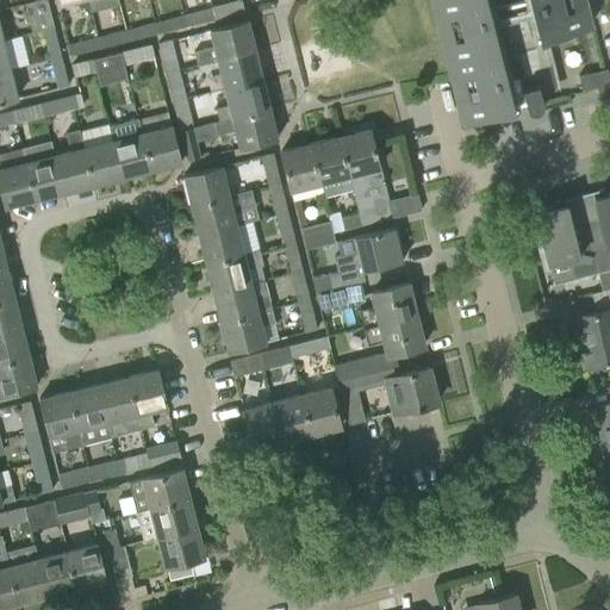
[(54,27),(47,0),(38,0),(36,1),(24,4),(31,32),(43,30),(54,27)]
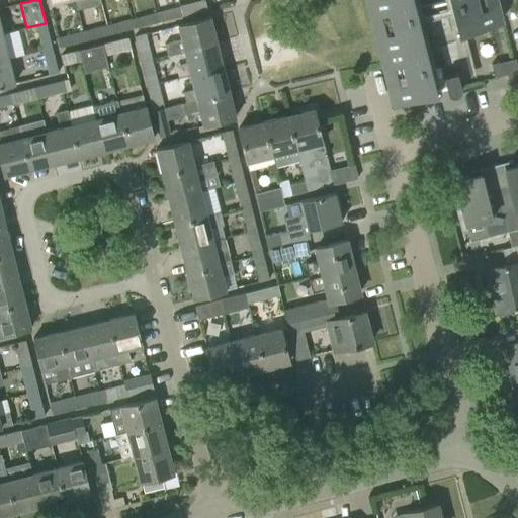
[(74,0),(76,9),(101,3),(100,0),(74,0)]
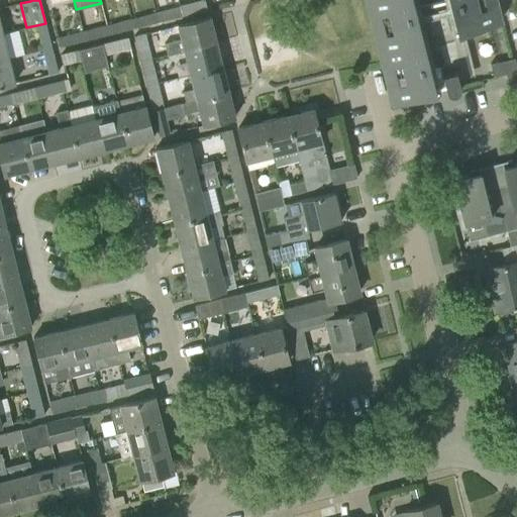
[(204,0),(179,7),(182,16),(206,10),(204,0)]
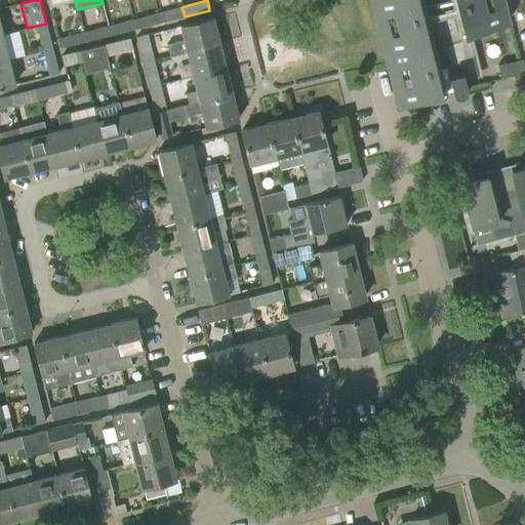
[(443,88),(451,86),(452,91),(452,92),(453,93),(455,95),(456,96),(457,96),(459,96),(460,96),(462,95),(463,94),(466,93),(466,91),(466,90),(467,89),(466,88),(462,75),(477,71),(467,33),(507,23),(500,0),(371,0),(398,105),(444,93),(443,88)]
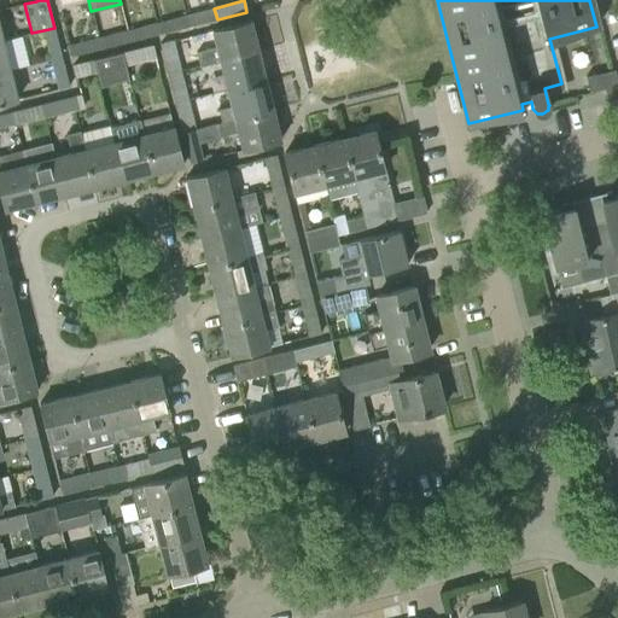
[(214,9),(185,16),(188,27),(217,19),(214,9)]
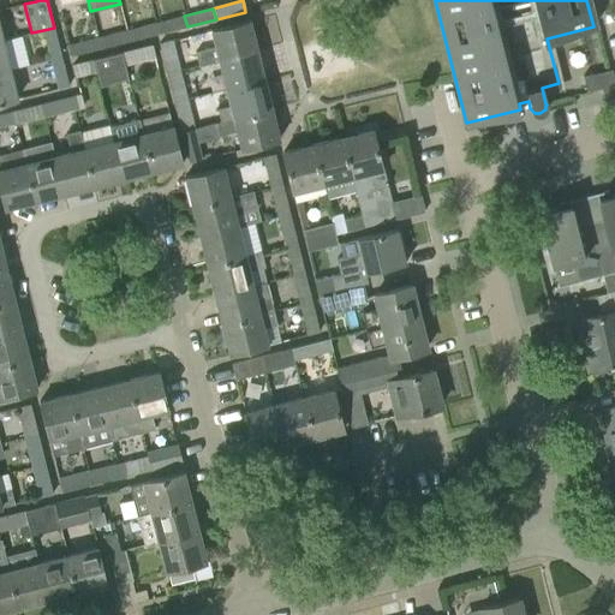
[(184,16),(155,23),(157,34),(187,27),(184,16)]
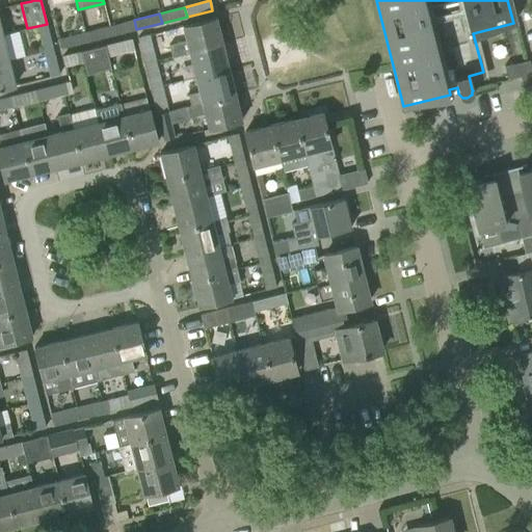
[(171,56),(189,52),(222,43),(215,18),(182,26),(186,41),(168,45),(171,56)]
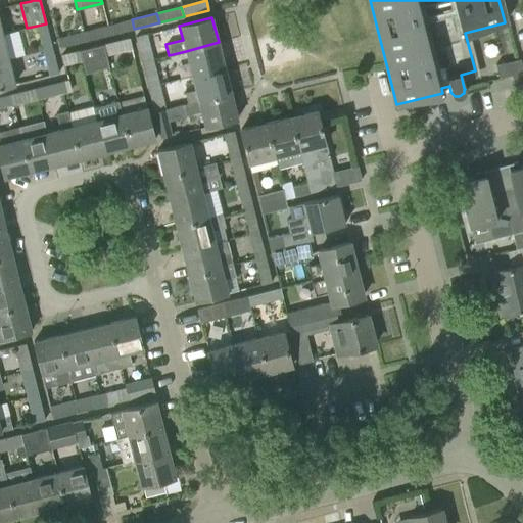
[(63,18),(62,29),(69,30),(70,19),(63,18)]
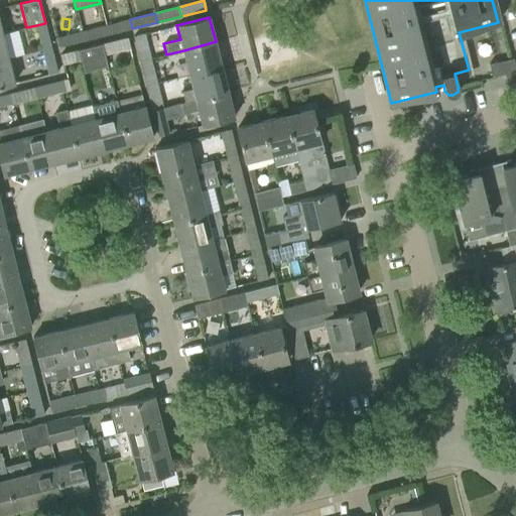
[(130,19),(106,25),(108,34),(132,28),(130,19)]
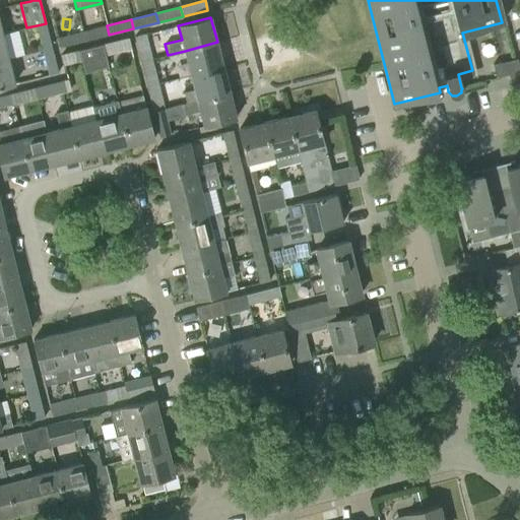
[(37,25),(43,50),(52,48),(46,23),(37,25)]
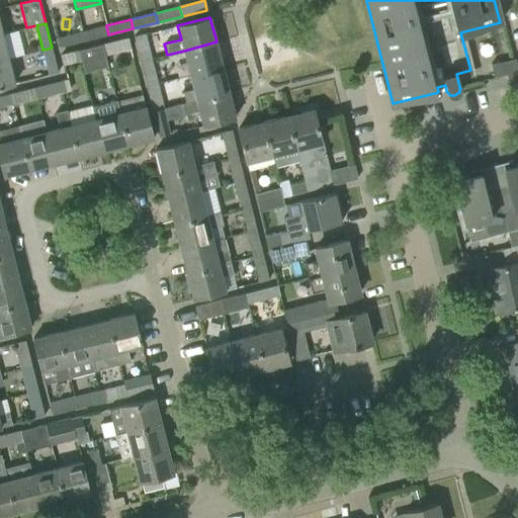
[(106,25),(82,31),(84,40),(108,34),(106,25)]
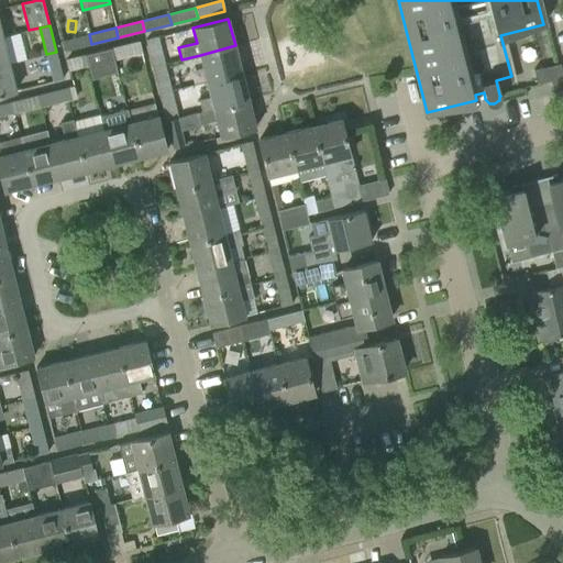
[(91,44),(89,34),(63,41),(66,51),(91,44)]
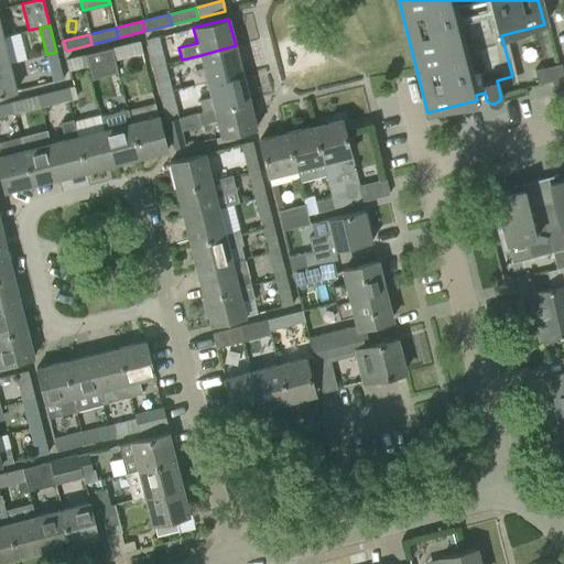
[(0,36),(0,65),(9,64),(9,63),(17,62),(14,53),(7,54),(2,36),(0,36)]
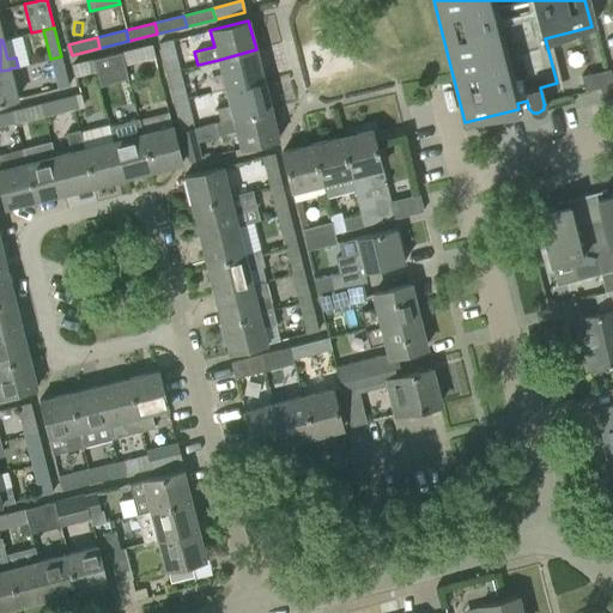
[(159,43),(167,72),(177,70),(170,41),(159,43)]
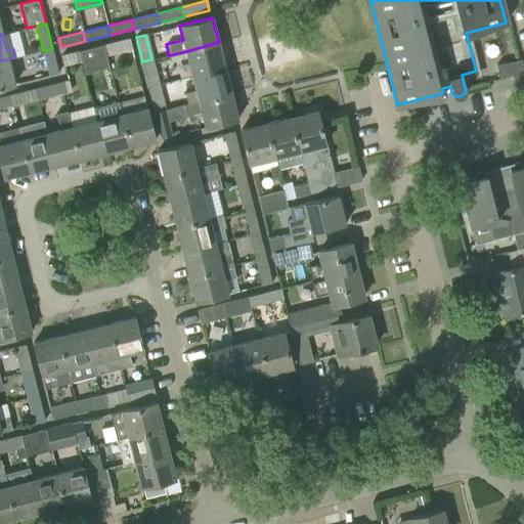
[(130,39),(104,45),(106,55),(132,49),(130,39)]
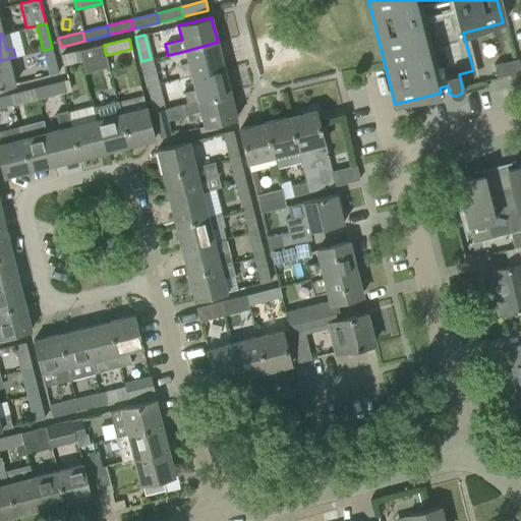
[(185,51),(191,75),(224,67),(218,42),(185,51)]
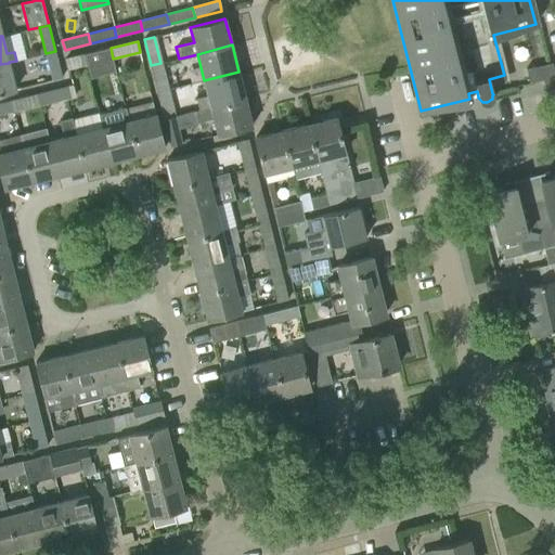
[(111,48),(84,54),(87,65),(113,59),(111,48)]
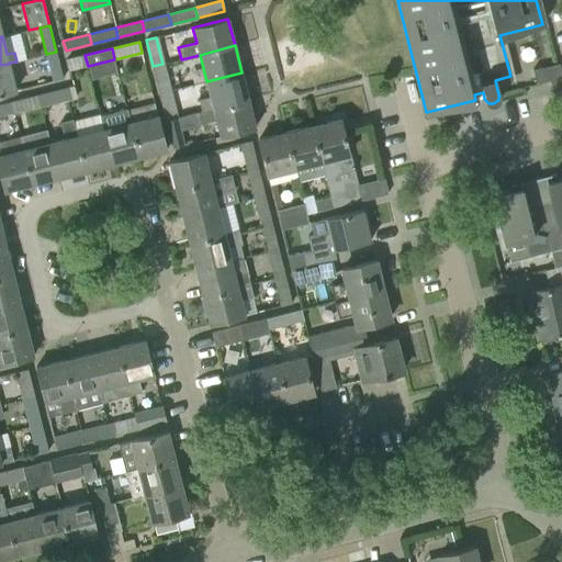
[(56,52),(46,54),(53,80),(63,78),(56,52)]
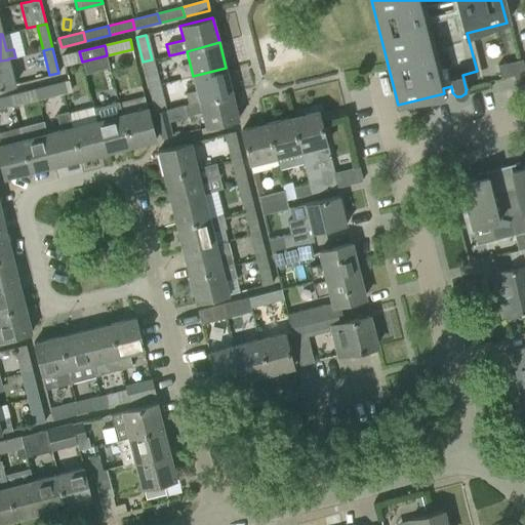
[(82,62),(79,51),(63,55),(66,66),(82,62)]
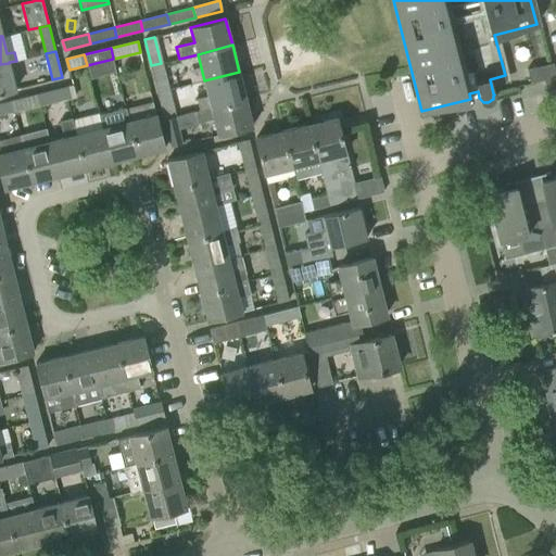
[(555,88),(555,75),(553,62),(527,68),(530,80),(543,77),(546,90),(555,88)]
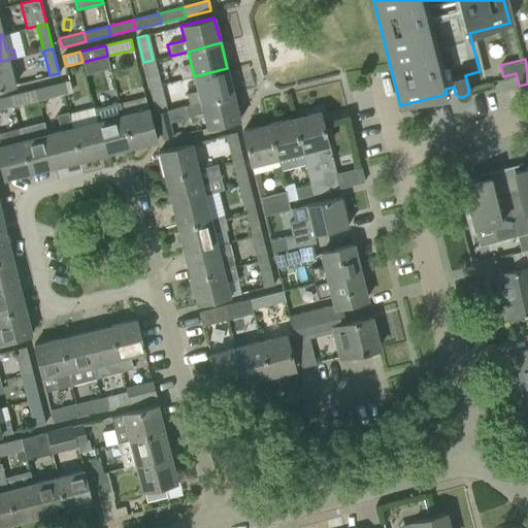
[(8,60),(0,61),(0,88),(14,85),(8,60)]
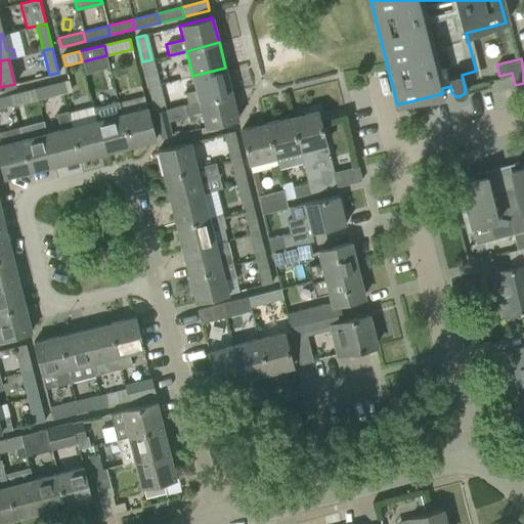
[(142,61),(148,86),(159,84),(151,59),(142,61)]
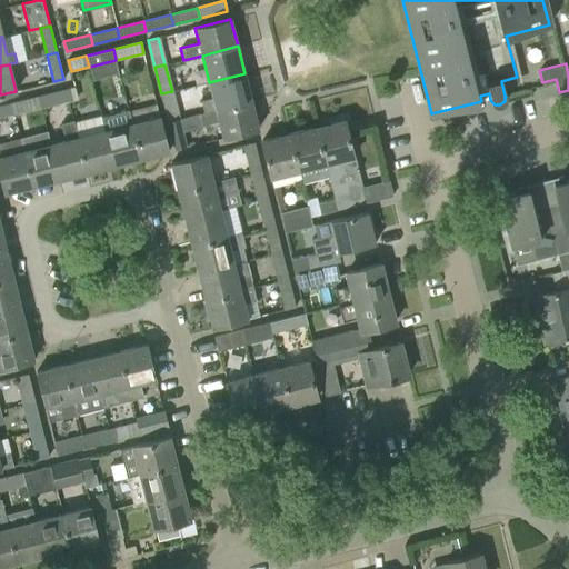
[(212,98),(201,101),(203,112),(251,100),(245,73),(209,82),(212,98)]
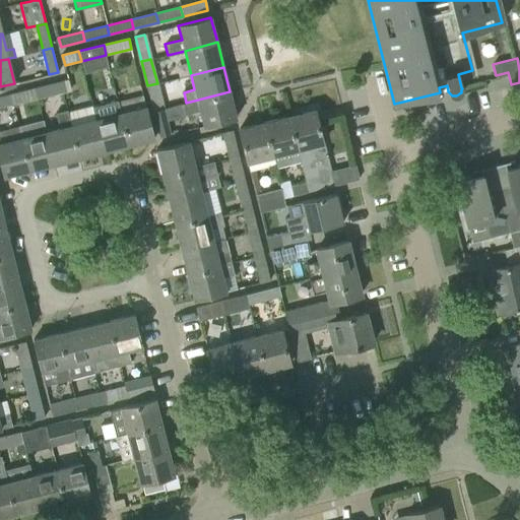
[(68,79),(59,82),(62,91),(71,89),(68,79)]
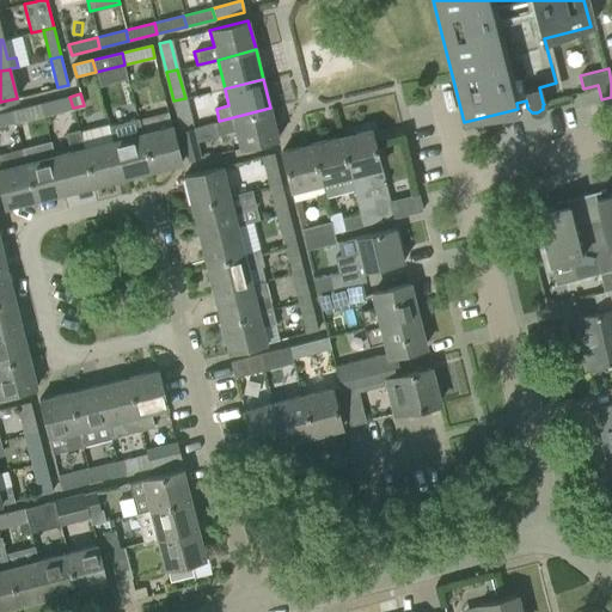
[(69,97),(42,103),(44,115),(73,108),(69,97)]
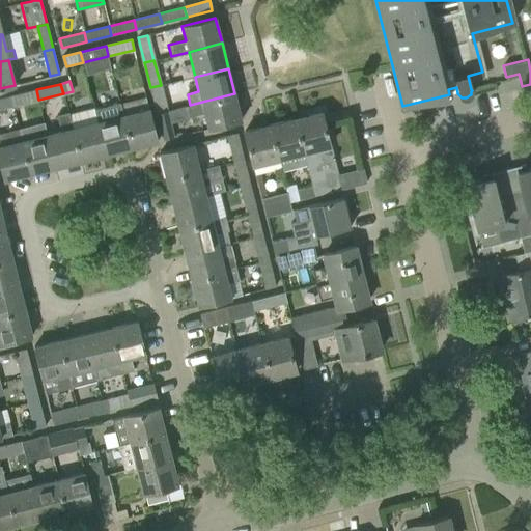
[(150,87),(157,113),(167,110),(161,85),(150,87)]
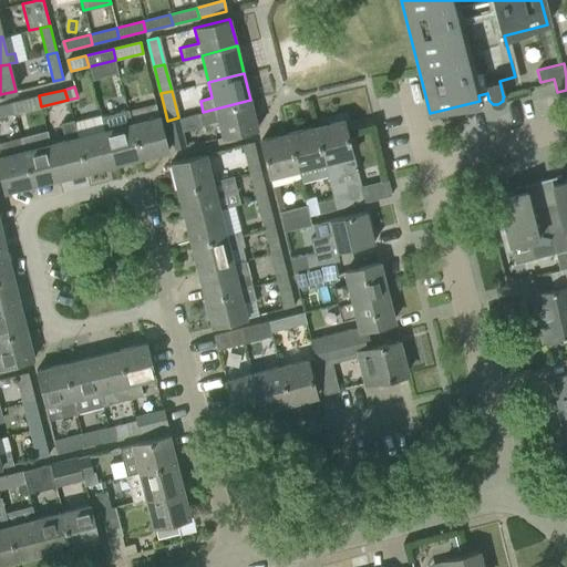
[(39,95),(11,103),(14,114),(41,106),(39,95)]
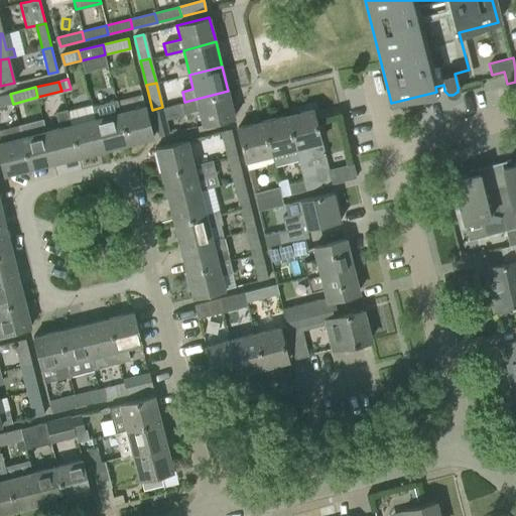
[(228,91),(184,102),(180,103),(182,113),(198,110),(202,125),(234,117),(228,91)]
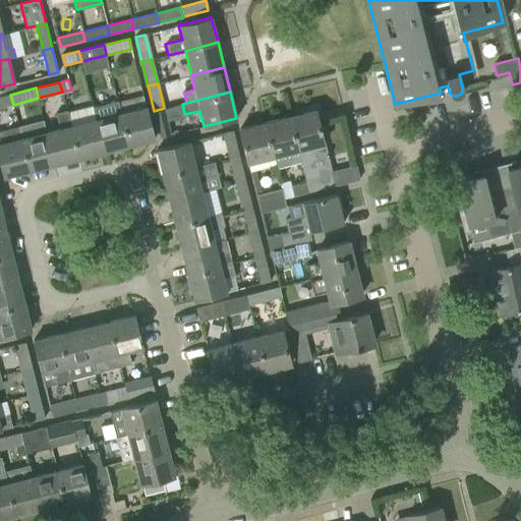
[(0,107),(13,105),(10,95),(0,97),(0,107)]
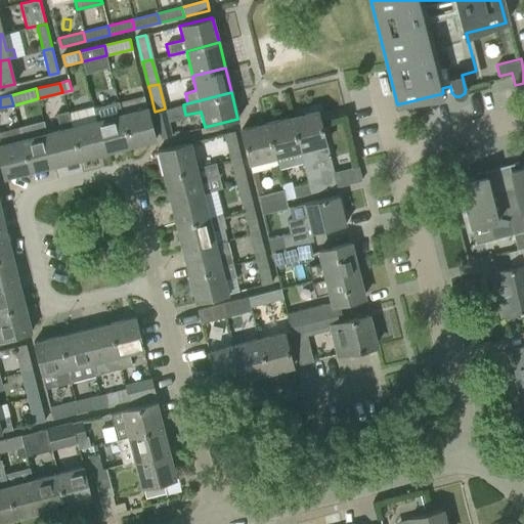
[(93,106),(68,113),(79,159),(104,153),(96,120),(93,106)]
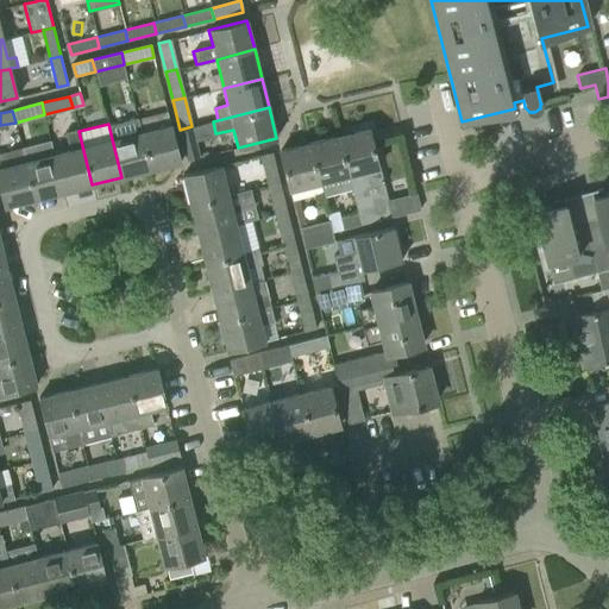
[(171,125),(142,132),(151,170),(180,163),(175,139),(171,125)]
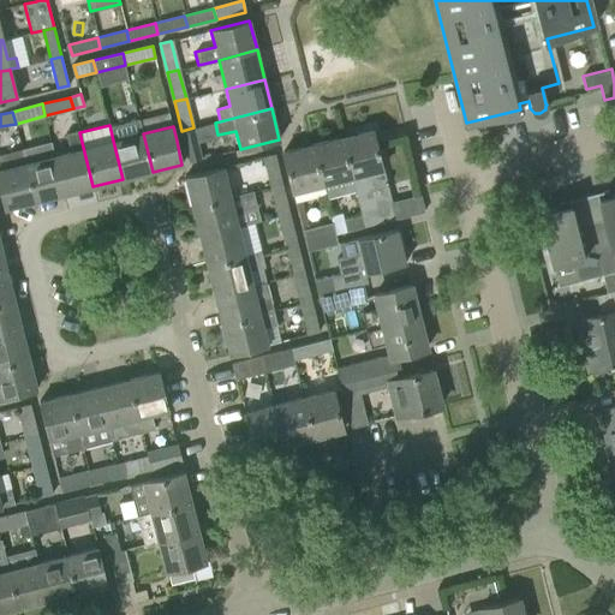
[(193,127),(181,131),(190,160),(201,157),(193,127)]
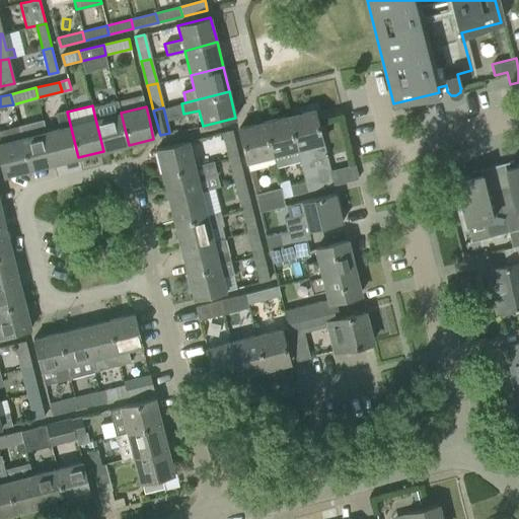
[(59,128),(46,132),(54,163),(78,157),(67,112),(66,109),(55,113),(59,128)]
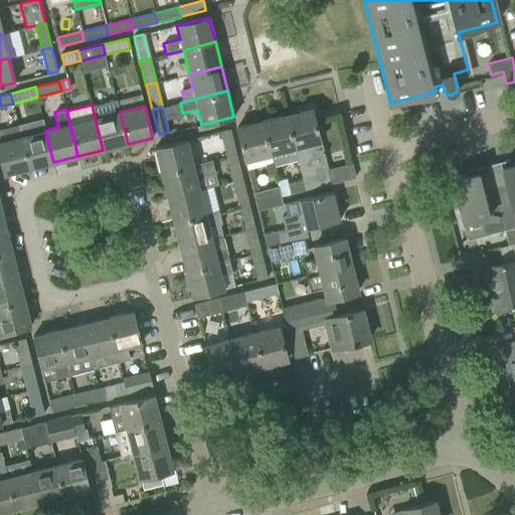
[(319,142),(311,109),(287,115),(295,149),(302,175),(314,173),(307,145),(319,142)]
